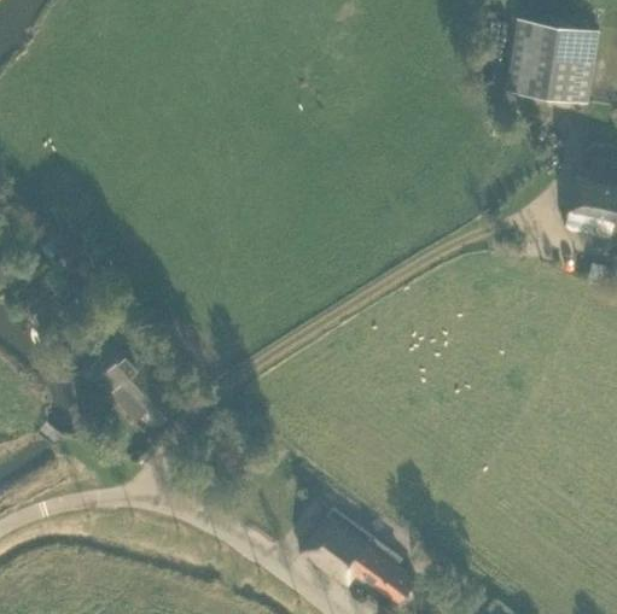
[(600,31),(519,19),(507,92),(589,104),(600,31)]
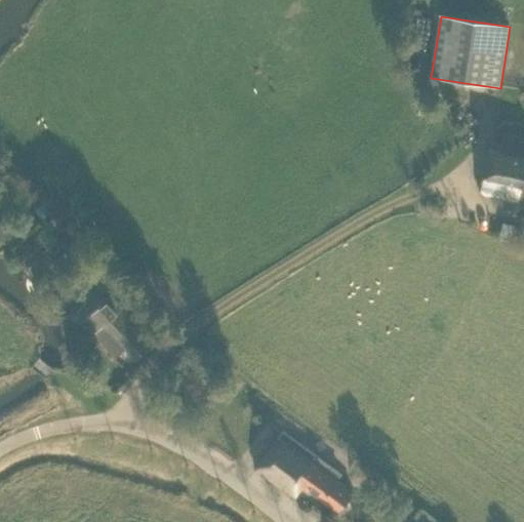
[(523,139),(502,134),(498,153),(488,150),(478,194),(515,203),(519,191),(523,192),(523,139)]
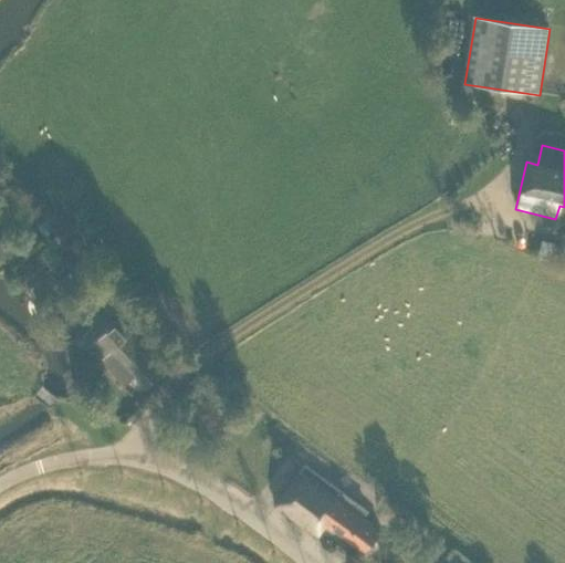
[(69,304),(59,313),(72,326),(81,316),(69,304)]
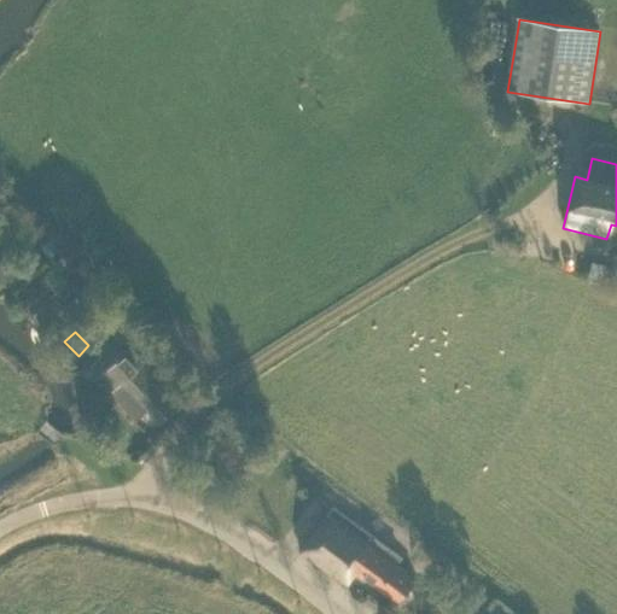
[(143,361),(139,363),(128,351),(98,380),(139,421),(150,411),(161,424),(178,408),(156,384),(161,379),(143,361)]
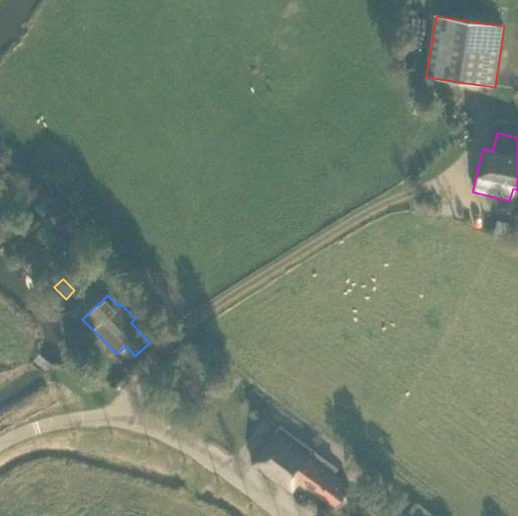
[(71,300),(62,310),(70,318),(80,308),(71,300)]
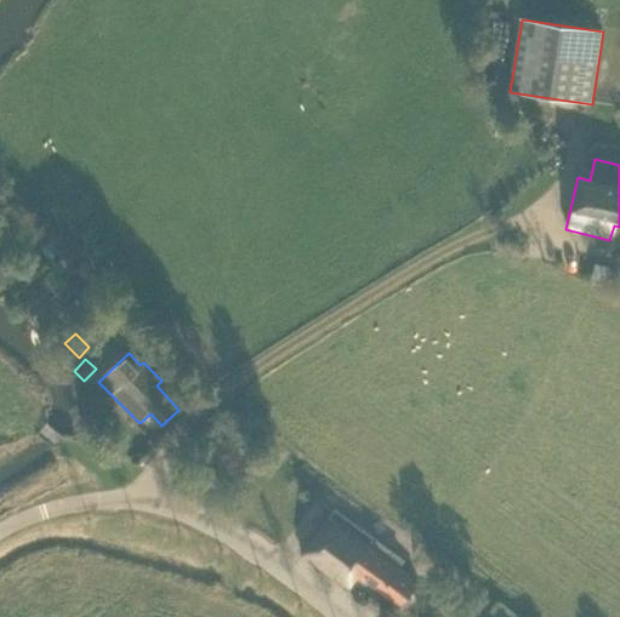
[(302,556),(348,590),(358,577),(399,606),(417,583),(398,569),(402,563),(335,514),(302,556)]
